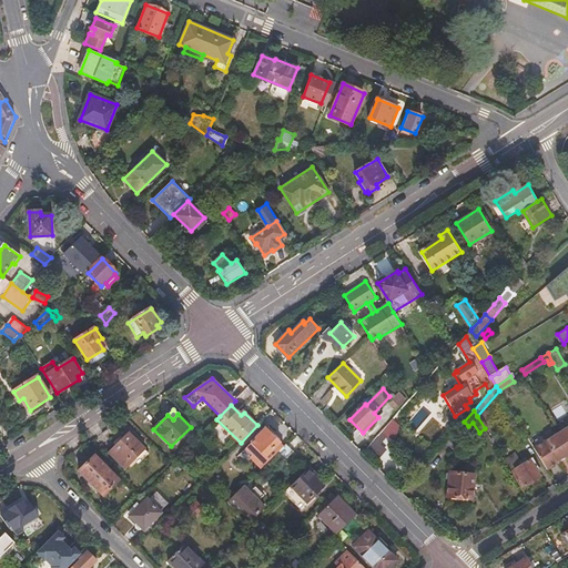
[(251,457),(262,468),(275,456),(284,447),(266,429),(247,447),(254,454),(251,457)]
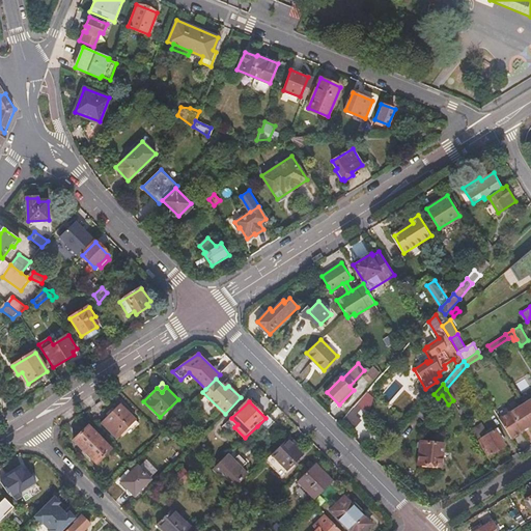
[(363,407),(358,401),(351,410),(356,415),(363,407)]
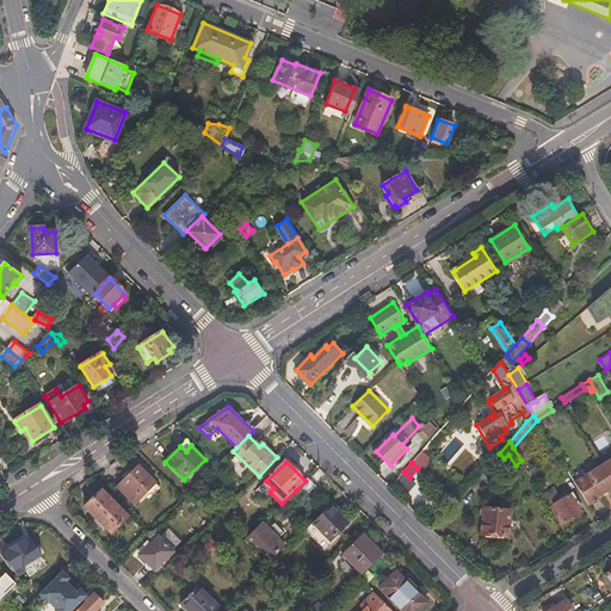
[(606,492),(610,488),(610,480),(602,466),(602,464),(574,482),(588,505),(600,498),(599,497),(606,492)]
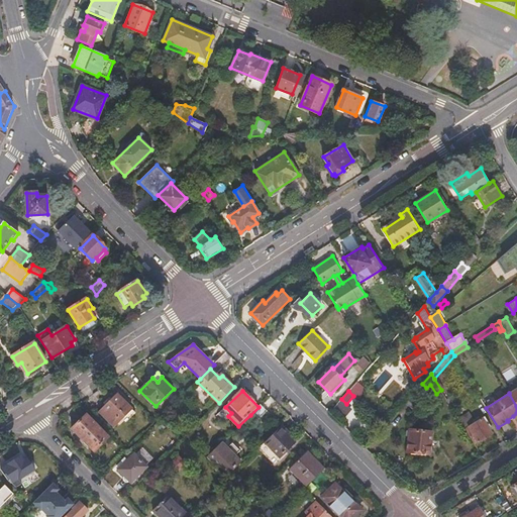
[(117,394),(99,412),(115,426),(132,409),(117,394)]
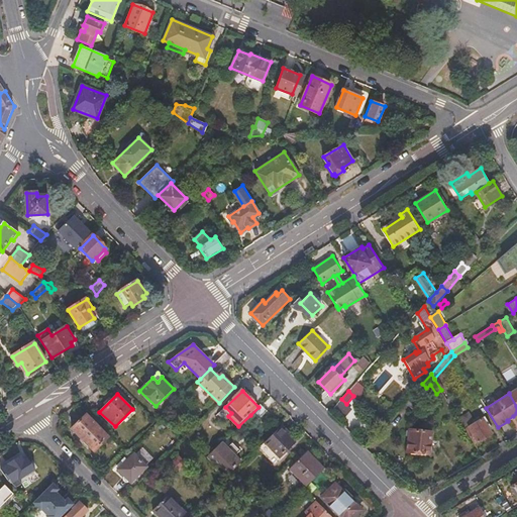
[(268,411),(262,404),(259,407),(250,415),(256,421),(268,411)]
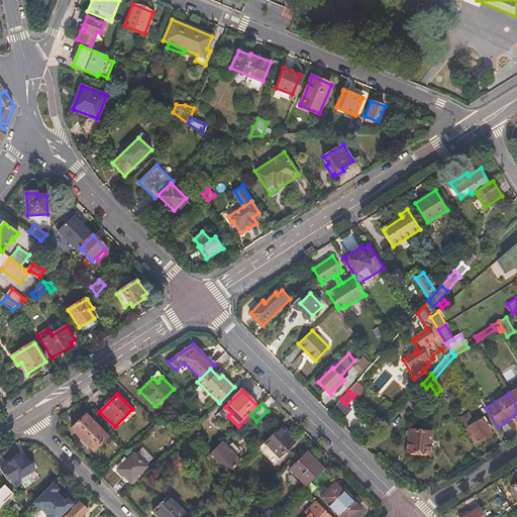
[(459,419),(475,443),(492,432),(484,418),(476,422),(470,412),(459,419)]
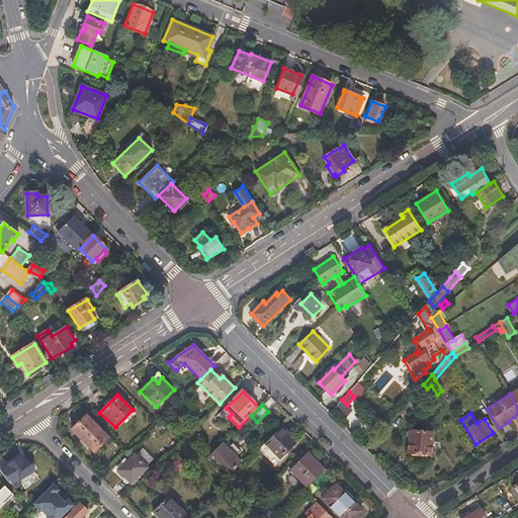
[(87,416),(73,430),(94,452),(109,438),(87,416)]
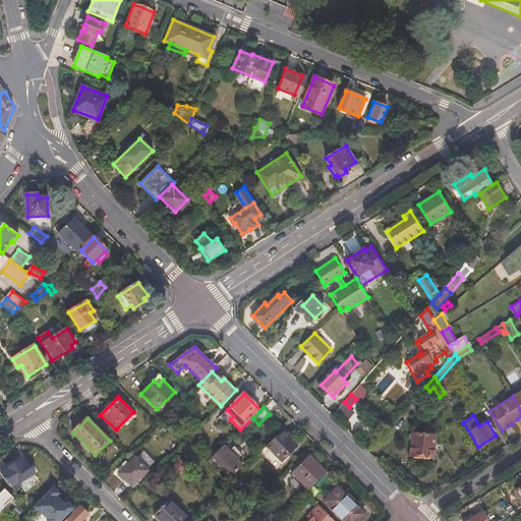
[(284,428),(262,451),(278,468),(298,449),(289,438),(291,436),(284,428)]
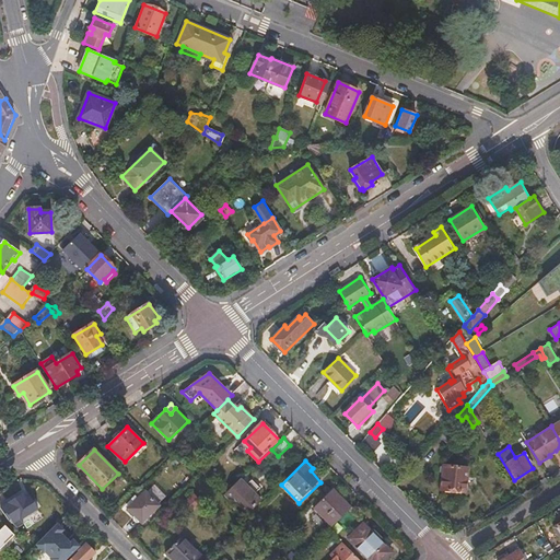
[(441,489),(466,492),(468,467),(444,465),(441,489)]
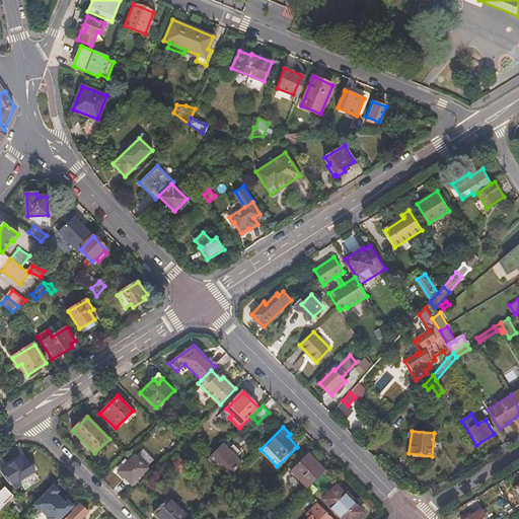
[(223,444),(208,458),(213,464),(216,461),(230,474),(241,462),(236,456),(241,452),(234,445),(229,450),(223,444)]
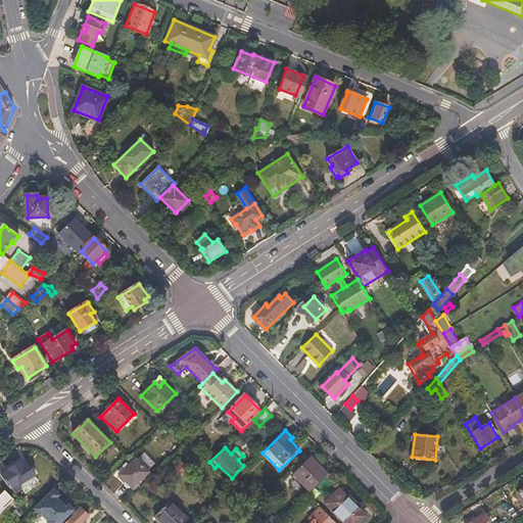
[(41,454),(37,457),(41,463),(45,460),(41,454)]
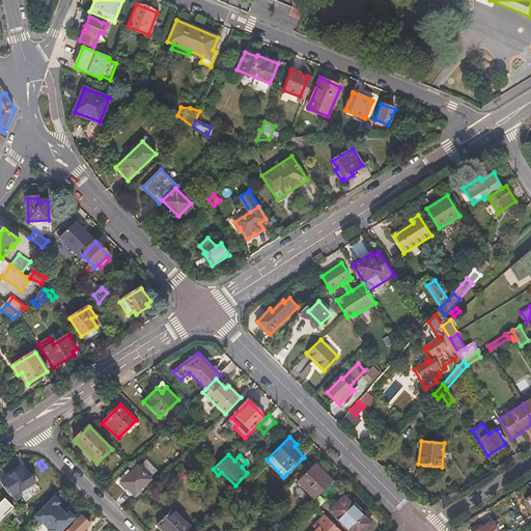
[(299,481),(315,499),(333,481),(316,465),(299,481)]
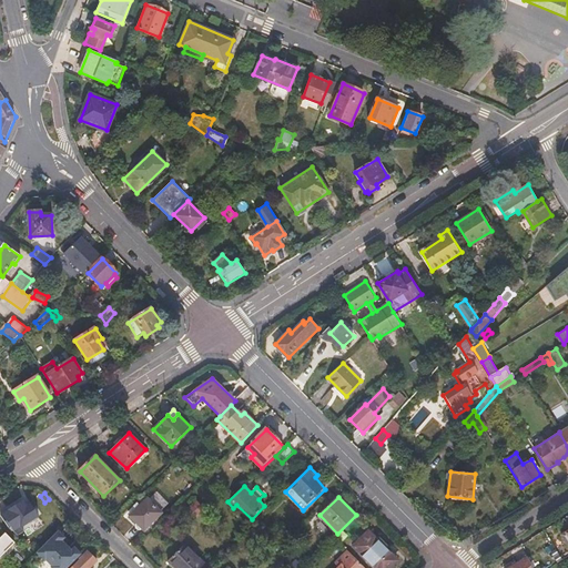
[(148,498),(131,516),(145,530),(162,513),(148,498)]
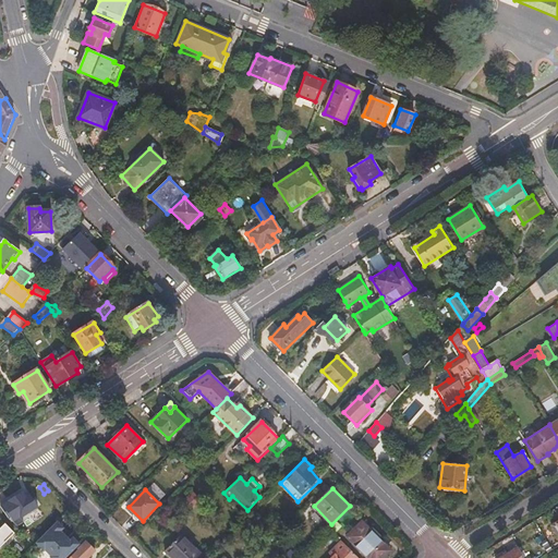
[(193,493),(185,499),(193,508),(202,500),(193,493)]
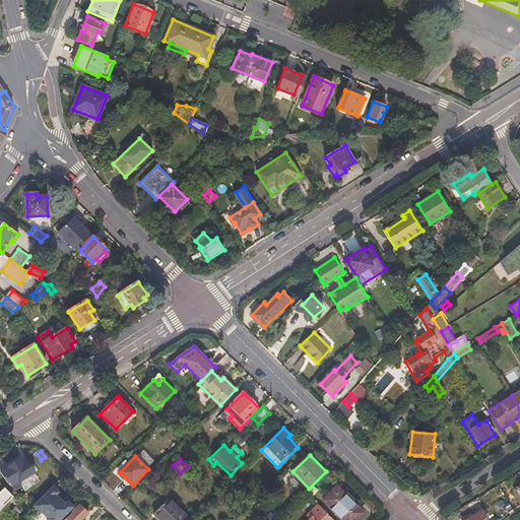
[(20,482),(21,485),(27,481),(25,479),(36,472),(28,462),(20,467),(17,463),(1,472),(7,482),(9,482),(15,478),(18,482),(18,483),(20,482)]
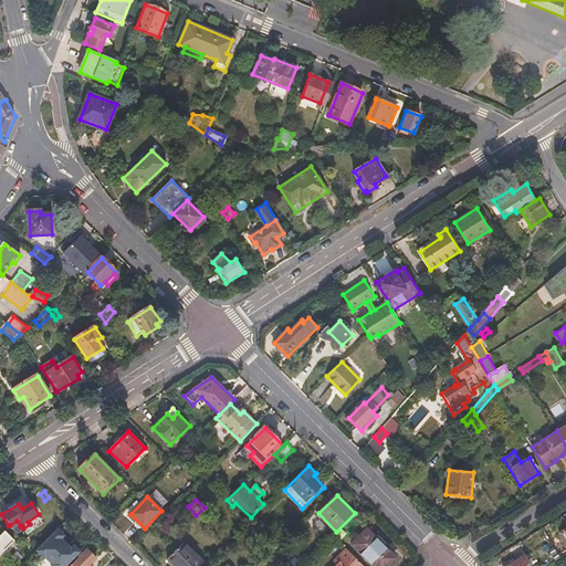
[(259,519),(251,525),(261,535),(268,527),(259,519)]
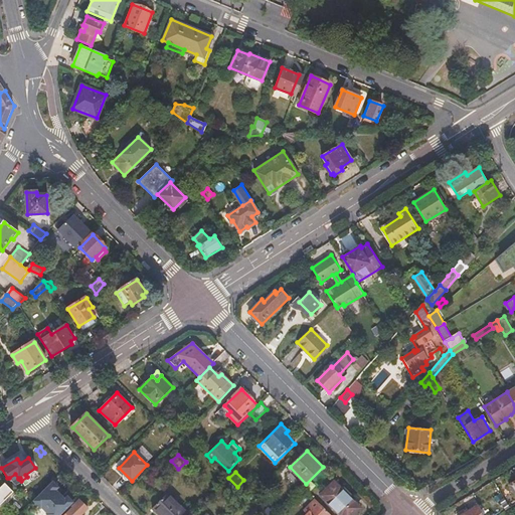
[(237,487),(228,478),(223,483),(232,491),(237,487)]
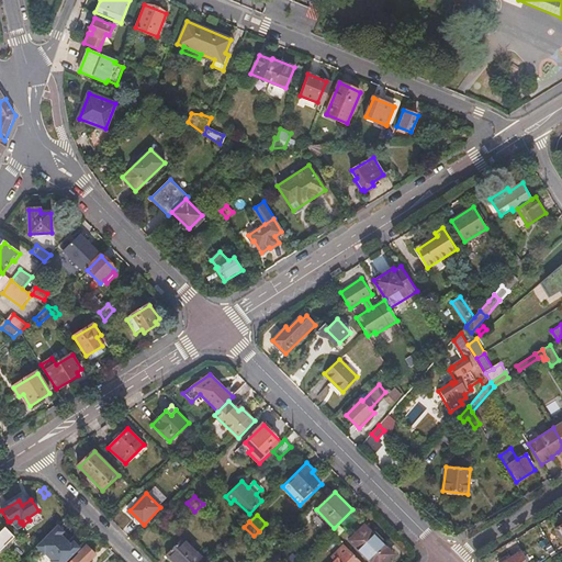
[(52,561),(67,561),(81,549),(74,542),(71,544),(62,536),(64,532),(57,526),(36,547),(44,554),(45,553),(53,561),(52,561)]
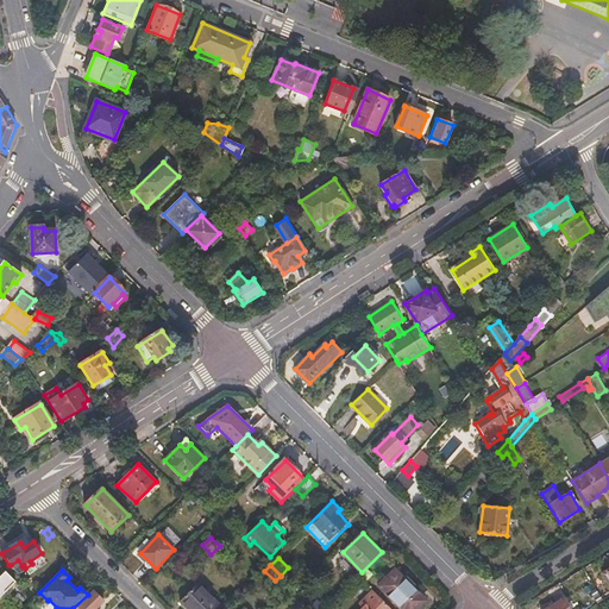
[(396,570),(380,585),(402,608),(416,608),(427,600),(396,570)]
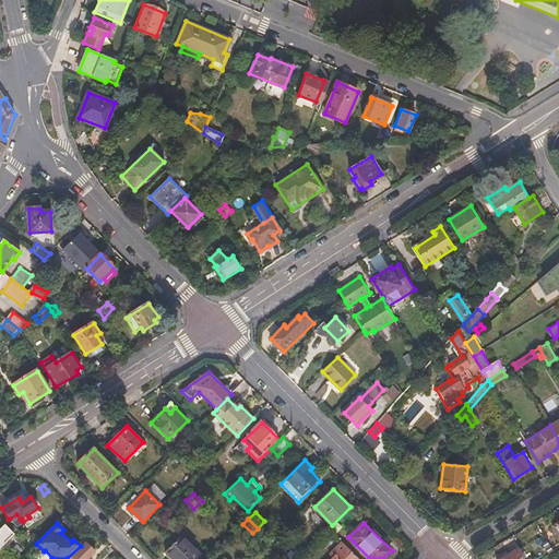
[(181,535),(166,551),(173,558),(195,558),(200,555),(181,535)]
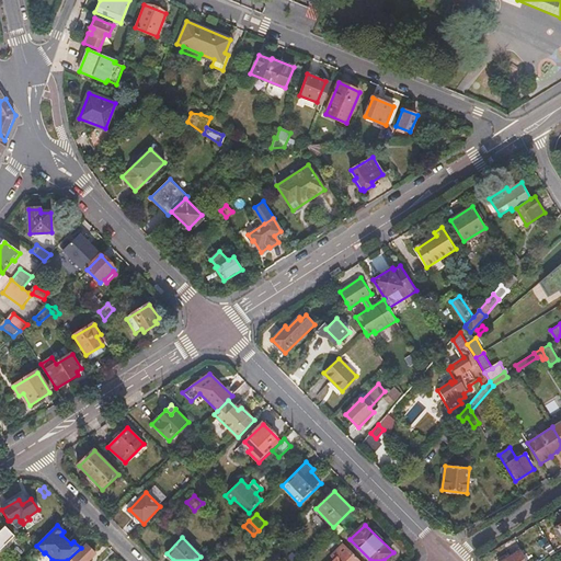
[(553,550),(549,542),(541,548),(546,556),(553,550)]
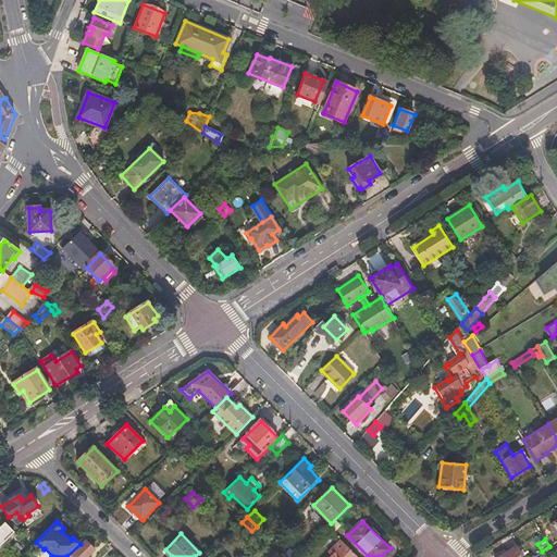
[(87,556),(96,551),(86,541),(70,556),(87,556)]
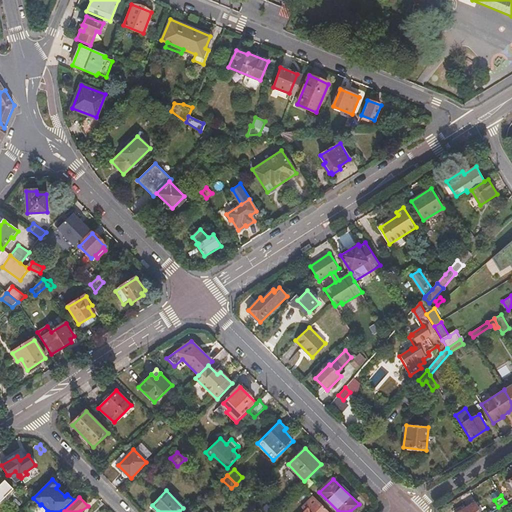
[(328,511),(315,498),(309,504),(307,502),(302,507),(306,511),(305,511),(328,511)]
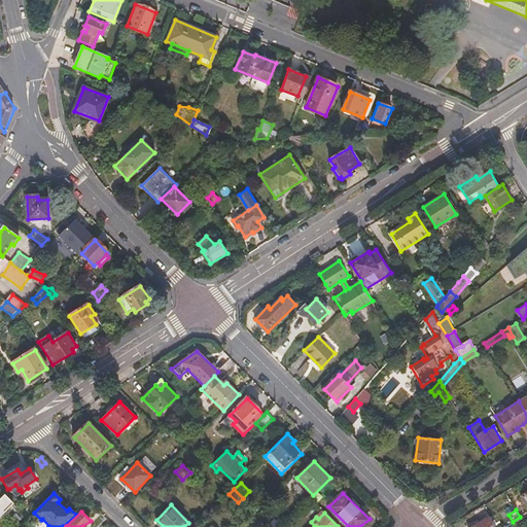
[(471,526),(492,526),(492,525),(494,524),(489,517),(485,519),(471,526)]
